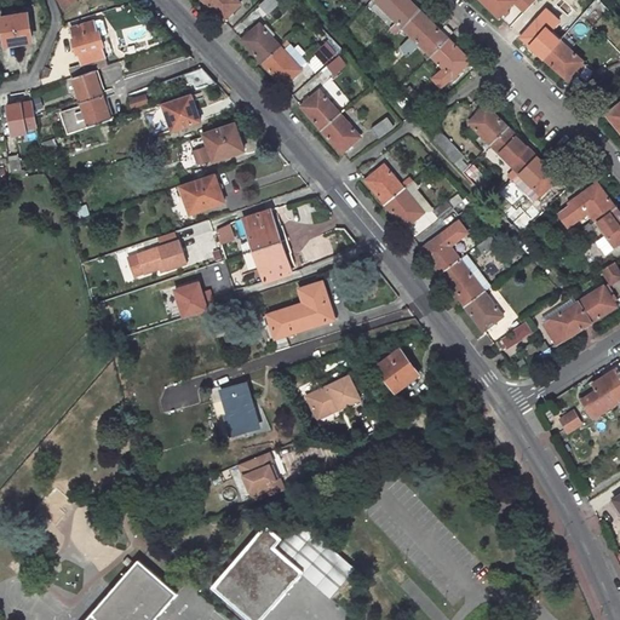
[(57,0),(64,11),(74,0),(57,0)]
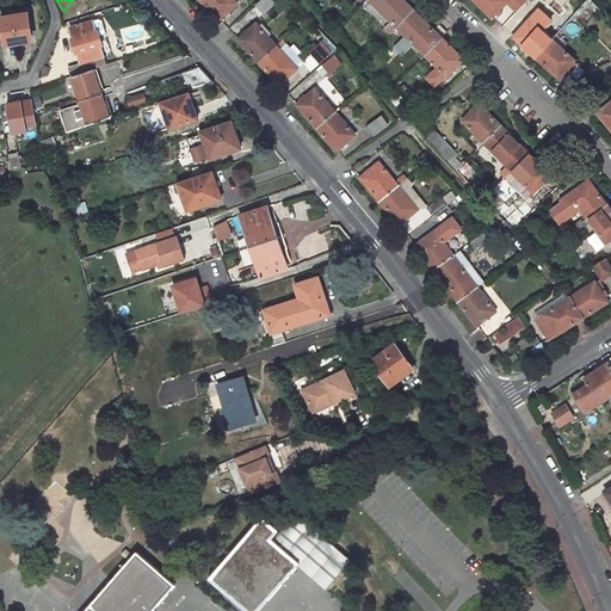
[(197,0),(217,20),(235,2),(232,0),(197,0)]
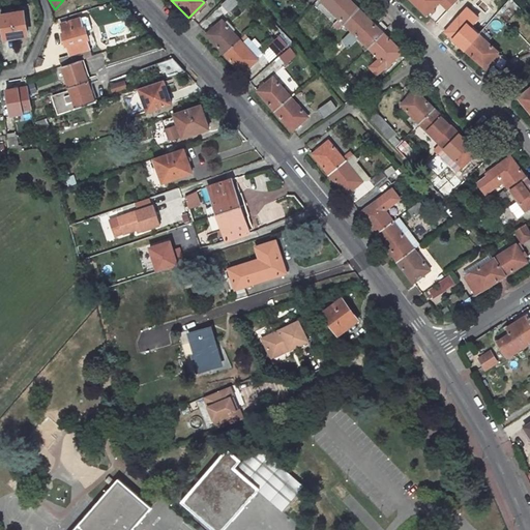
[(237,0),(225,0),(221,4),(228,12),(239,2),(237,0)]
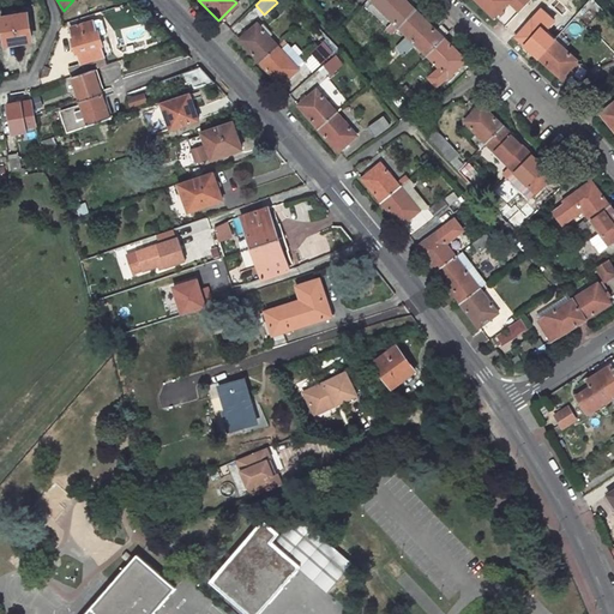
[(368,0),(396,29),(414,11),(403,0),(368,0)]
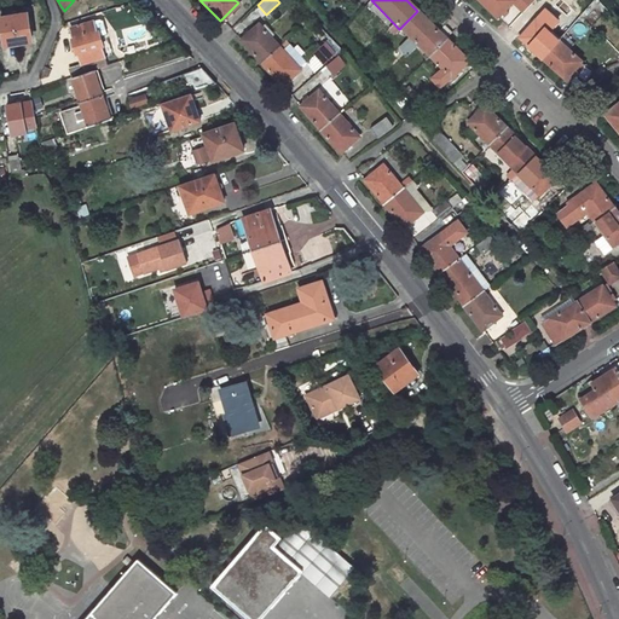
[(513,1),(513,0),(512,0),(478,0),(496,18),(513,1)]
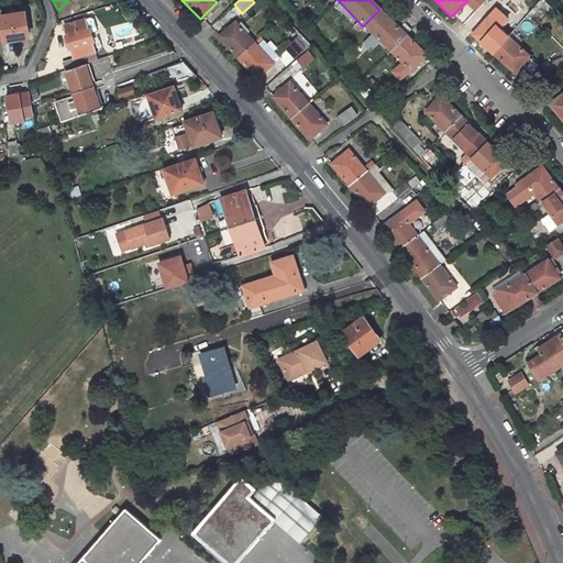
[(465,0),(466,0),(466,1),(476,10),(482,6),(485,0),(465,0)]
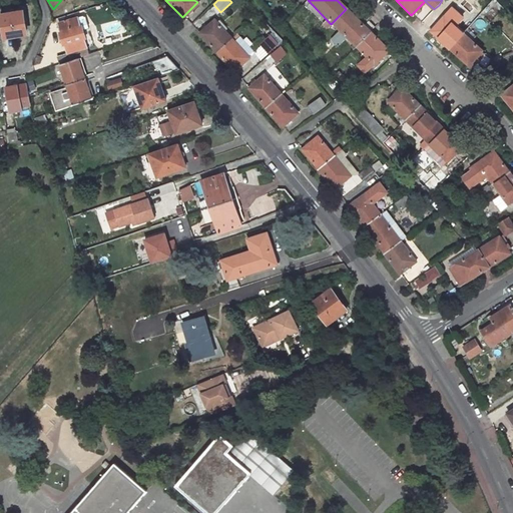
[(445,10),(454,1),(453,0),(442,0),(439,5),(445,10)]
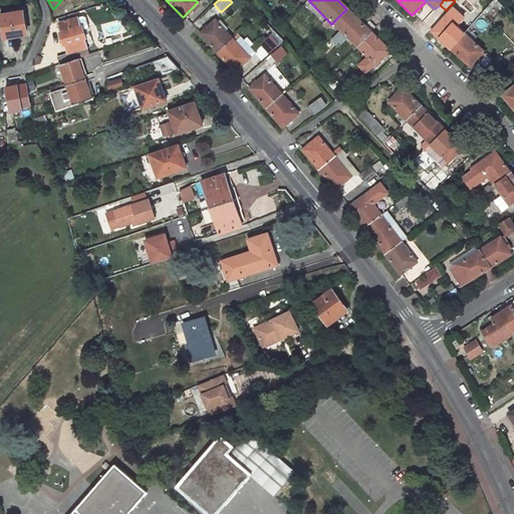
[(331,24),(355,47),(370,32),(346,9),(331,24)]
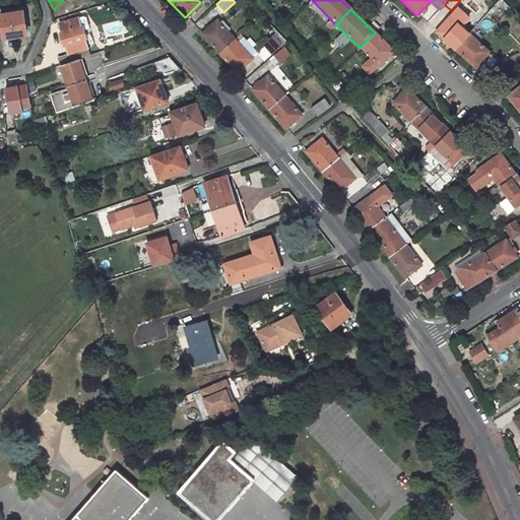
[(24,11),(4,15),(7,39),(28,35),(24,11)]
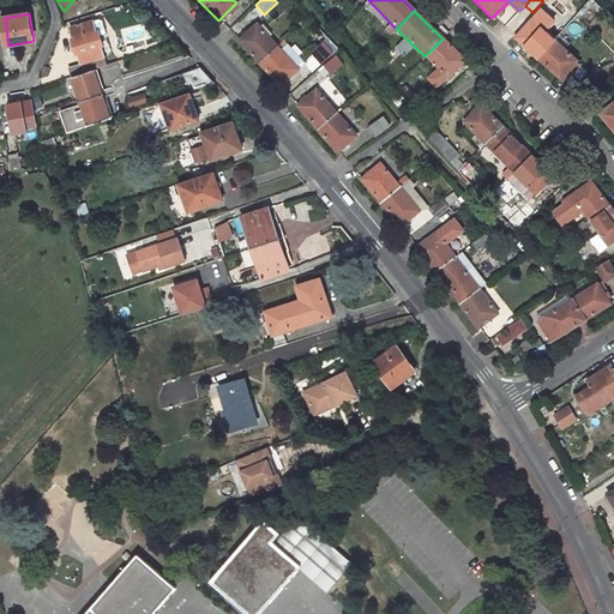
[(553,38),(531,19),(515,37),(537,56),(553,38)]
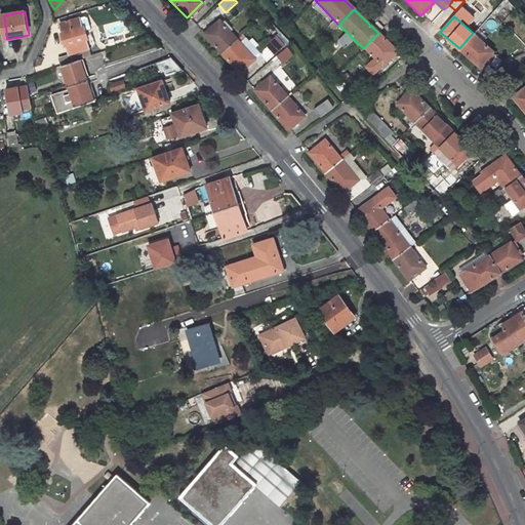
[(89,56),(84,41),(86,40),(82,27),(80,28),(77,19),(61,25),(63,33),(61,34),(65,47),(67,46),(70,56),(58,59),(62,67),(80,59),(89,56)]
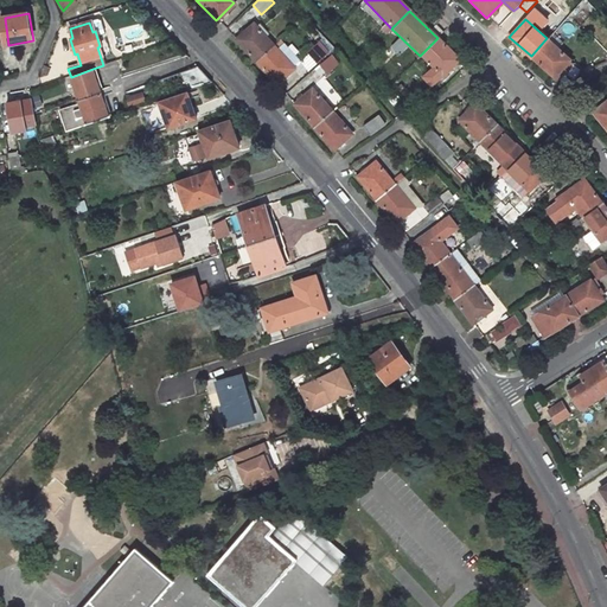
[(272,45),(251,23),(234,39),(254,61),(272,45)]
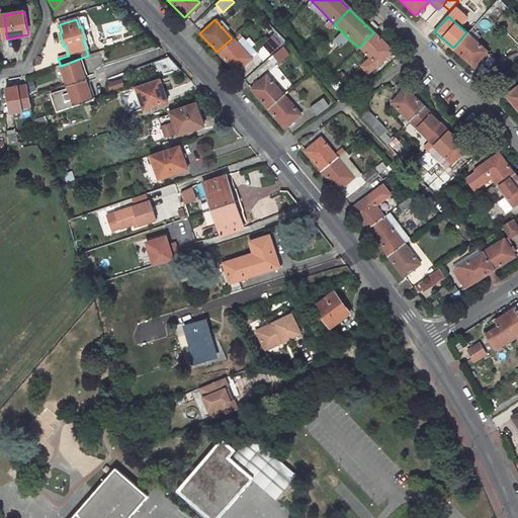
[(358,48),(377,66),(392,52),(373,32),(358,48)]
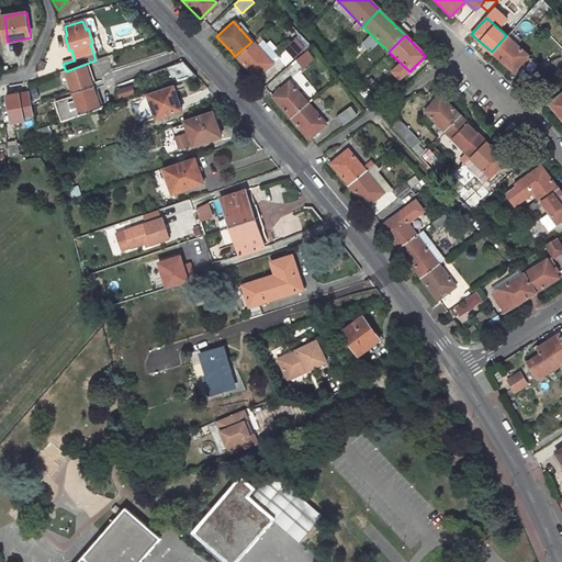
[(513,70),(528,54),(506,35),(492,52),(513,70)]
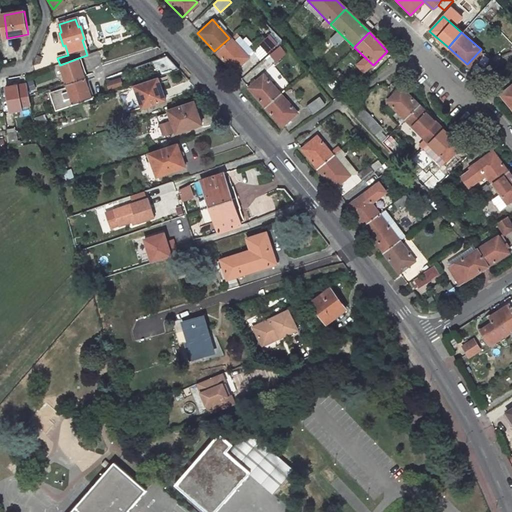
[(268,34),(259,43),(267,51),(276,43),(268,34)]
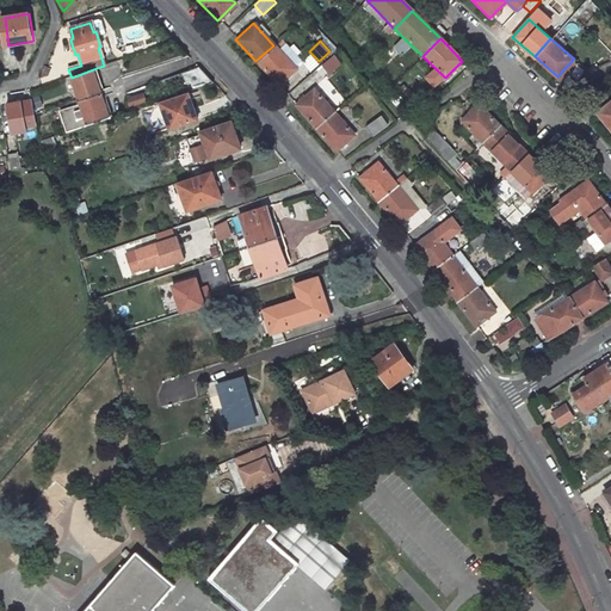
[(277,85),(295,68),(273,45),(255,61),(277,85)]
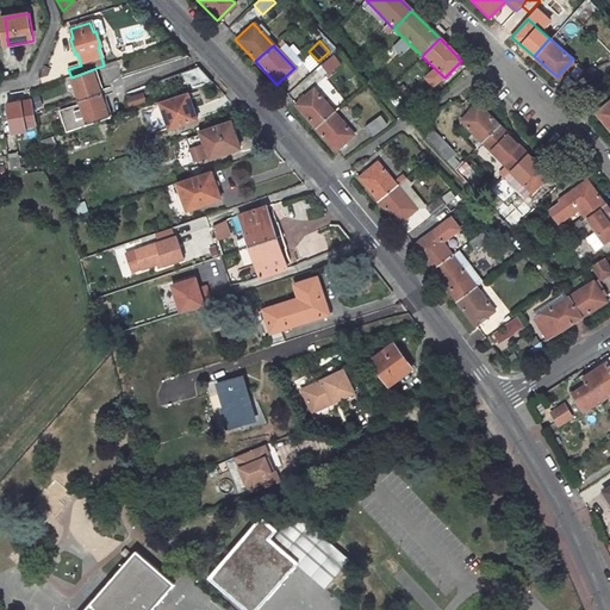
[(47,80),(50,73),(44,68),(39,81),(47,80)]
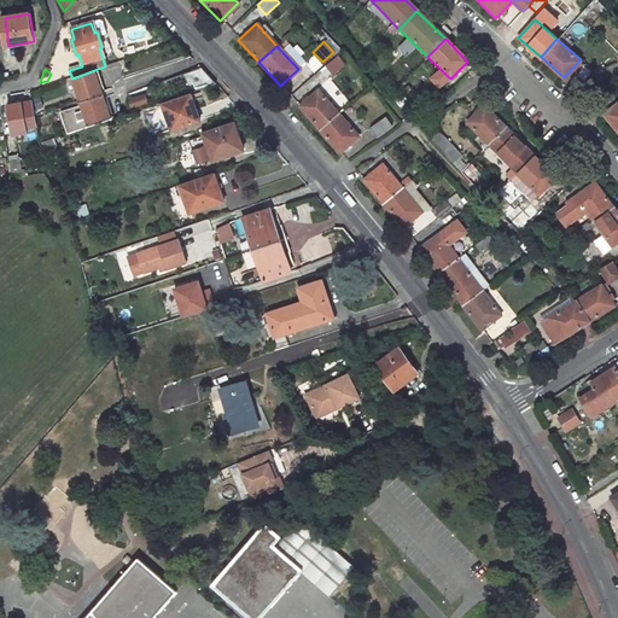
[(184,75),(193,93),(215,86),(199,69),(184,75)]
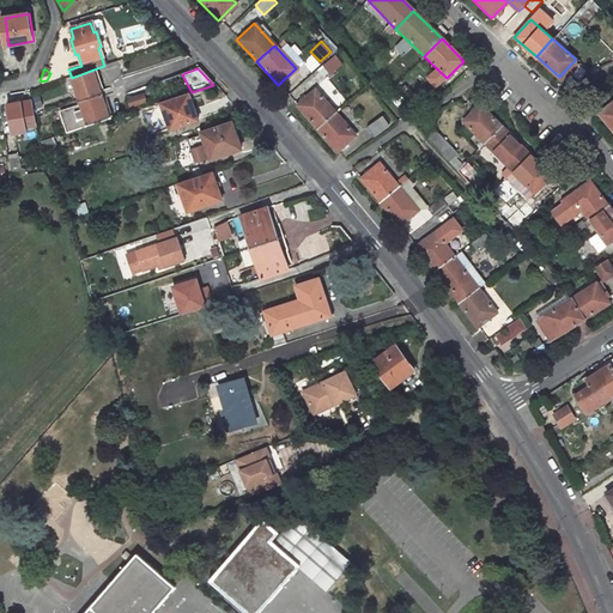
[(109,120),(93,70),(72,78),(87,128),(109,120)]
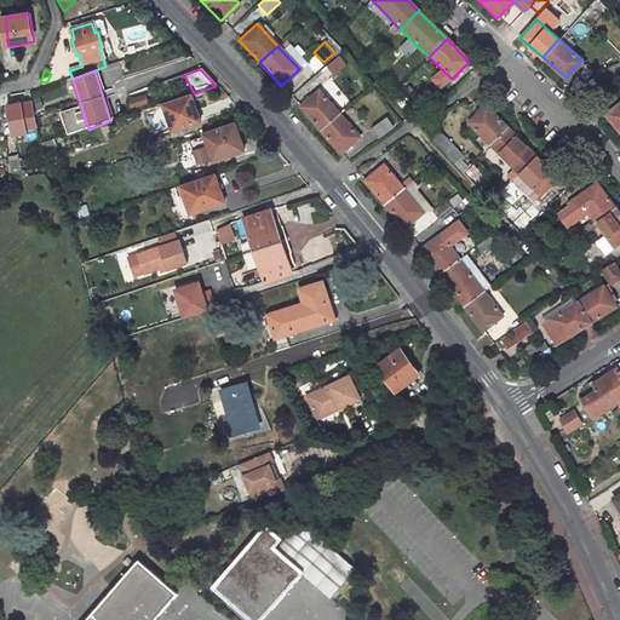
[(408,115),(415,109),(397,89),(392,93),(401,103),(399,104),(408,115)]
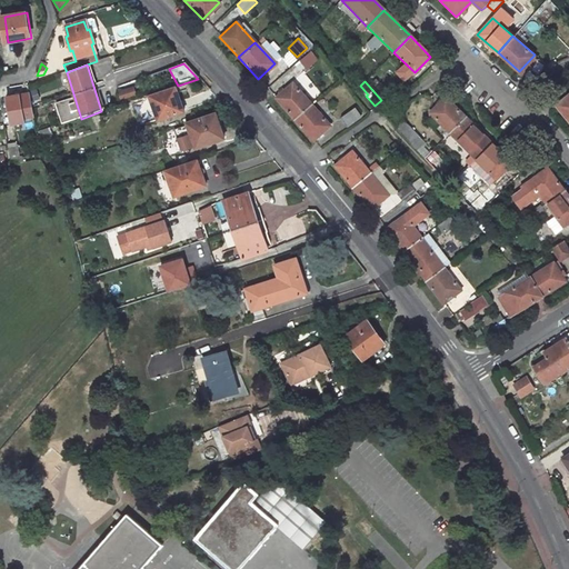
[(310,103),(291,82),(275,97),(293,118),(310,103)]
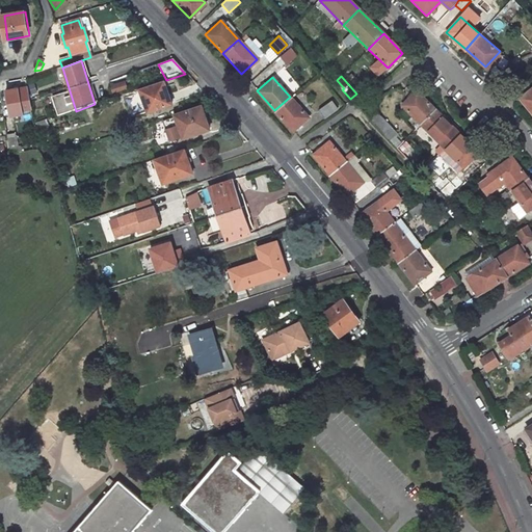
[(139,91),(147,113),(169,106),(162,84),(139,91)]
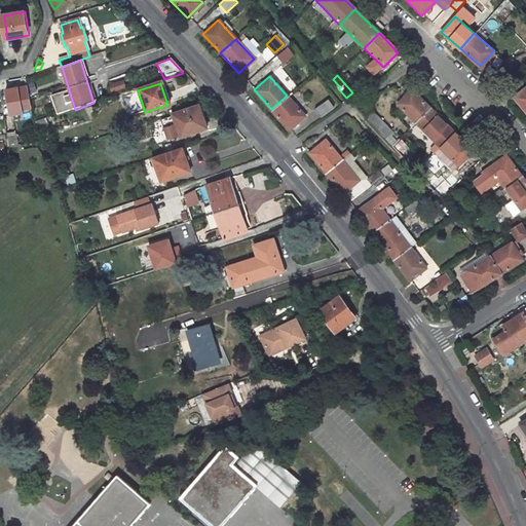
[(28,86),(6,90),(11,115),(21,113),(22,110),(32,108),(28,86)]
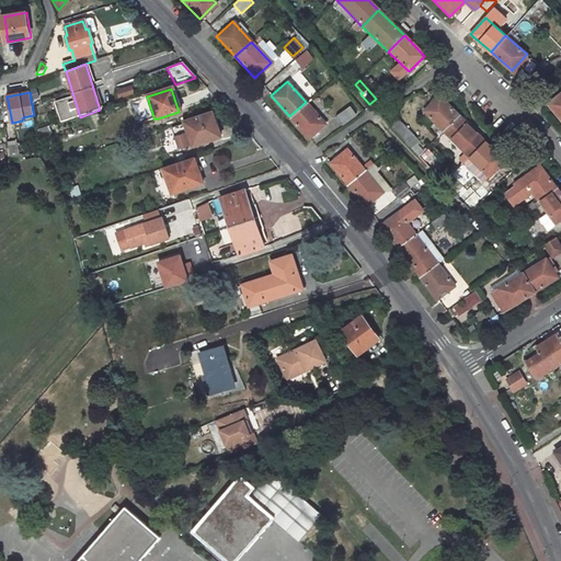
[(560,92),(549,102),(560,116),(560,92)]
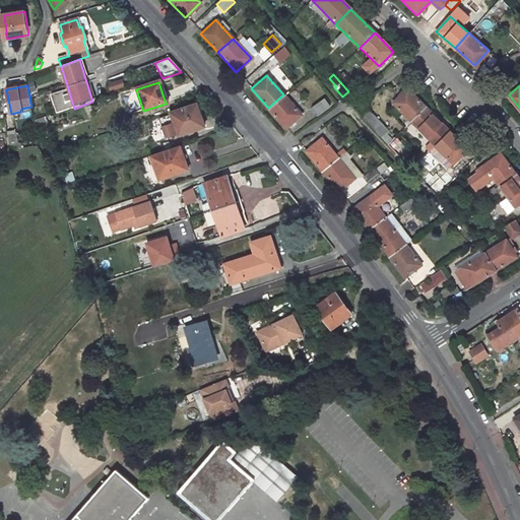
[(407,87),(393,103),(411,121),(426,106),(407,87)]
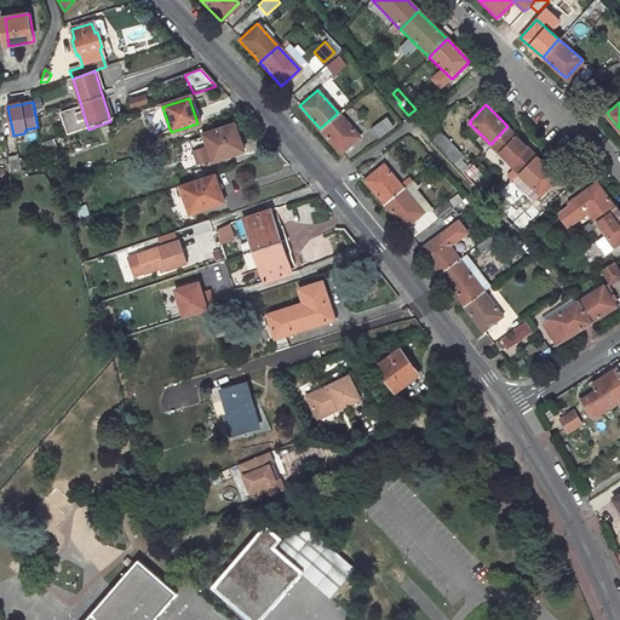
[(340,151),(359,136),(338,113),(320,128),(340,151)]
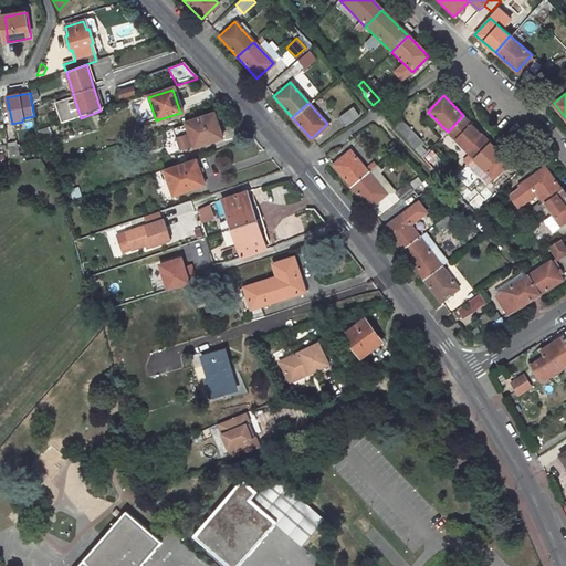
[(345,126),(359,116),(353,107),(338,117),(345,126)]
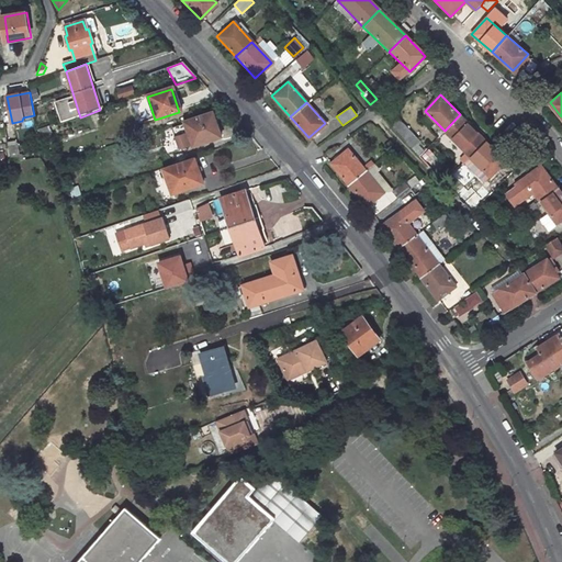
[(445,131),(471,156),(486,139),(460,114),(445,131)]
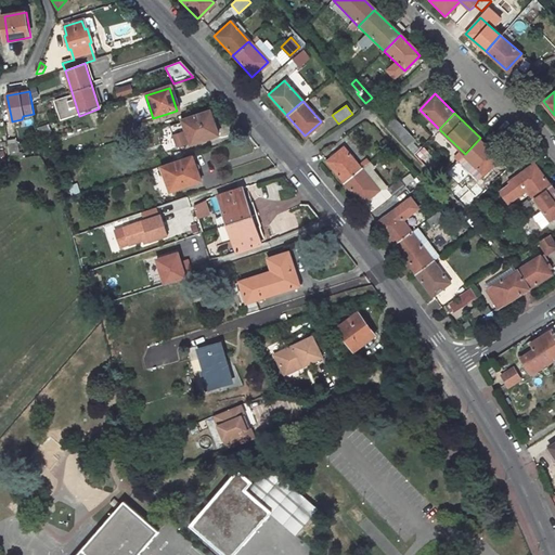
[(189,145),(217,136),(214,124),(209,126),(206,114),(181,123),(189,145)]
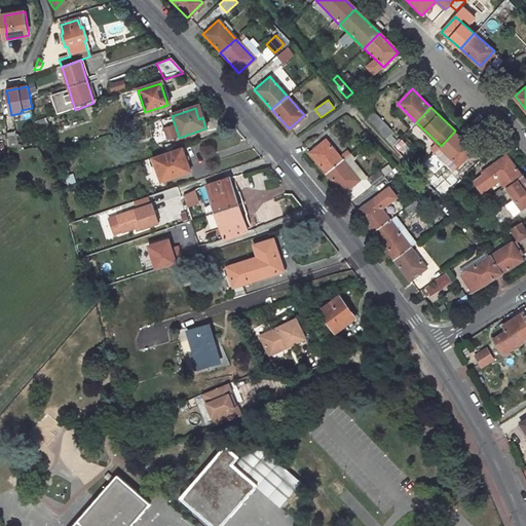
[(373,113),(366,119),(383,139),(389,133),(373,113)]
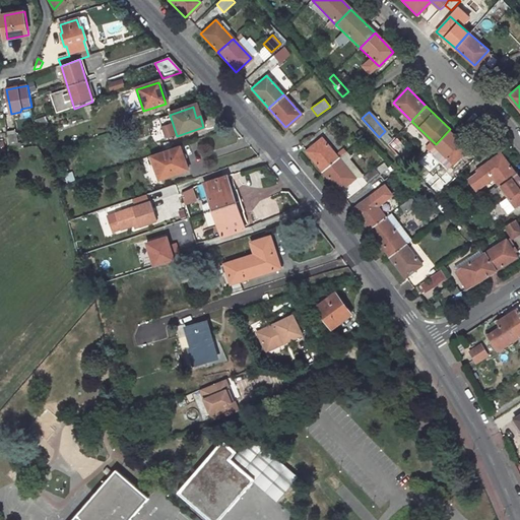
[(450,129),(436,144),(454,163),(468,147),(463,142),(466,140),(459,133),(456,136),(450,129)]
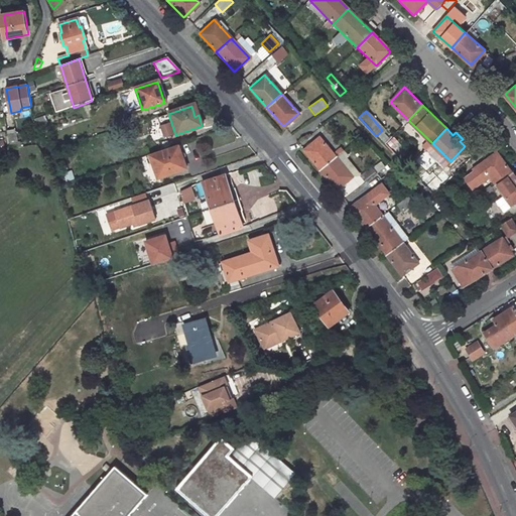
[(335,156),(318,136),(302,149),(318,169),(335,156)]
